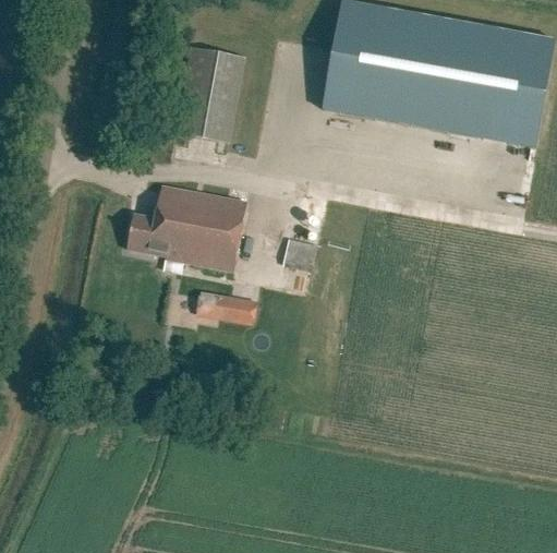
[(535,147),(555,36),(353,0),(341,0),(321,108),(535,147)]
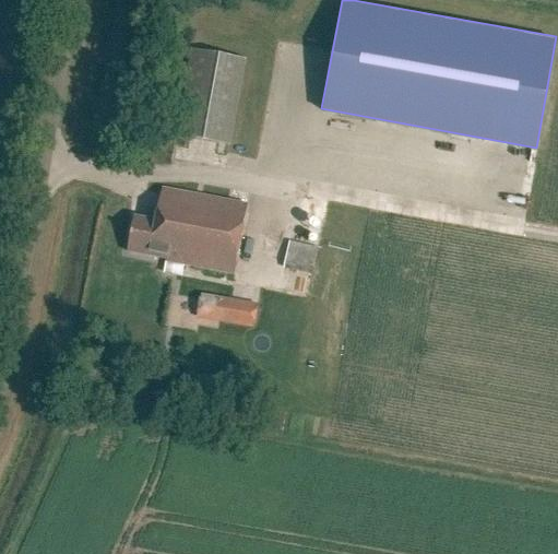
[(230,140),(246,54),(188,44),(173,129),(230,140)]
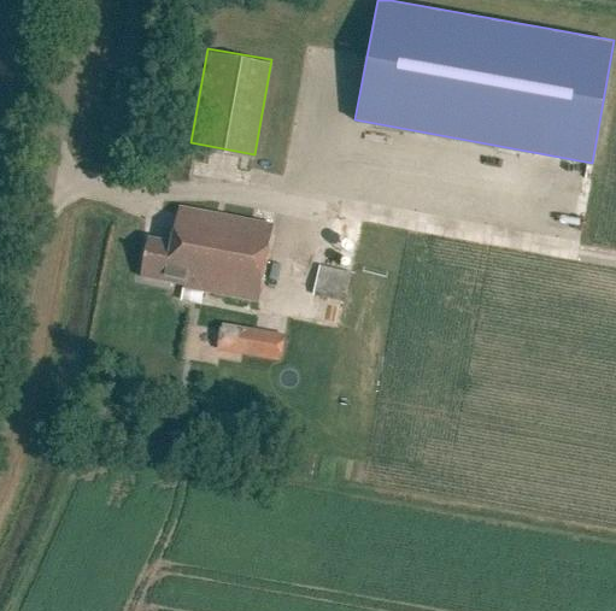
[(200,281),(199,286),(259,297),(274,219),(177,203),(171,236),(147,233),(140,271),(200,281)]
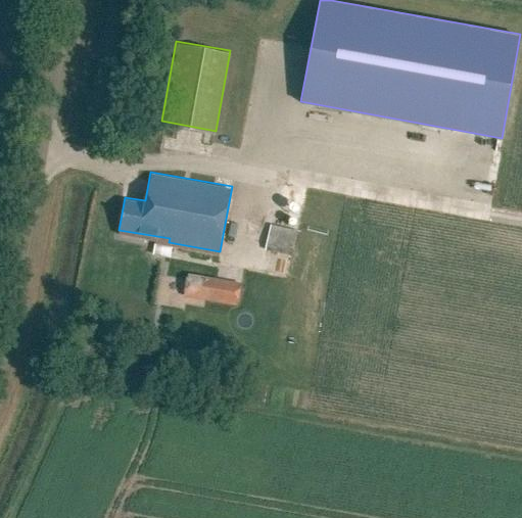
[(264,247),(291,253),(297,227),(270,221),(264,247)]
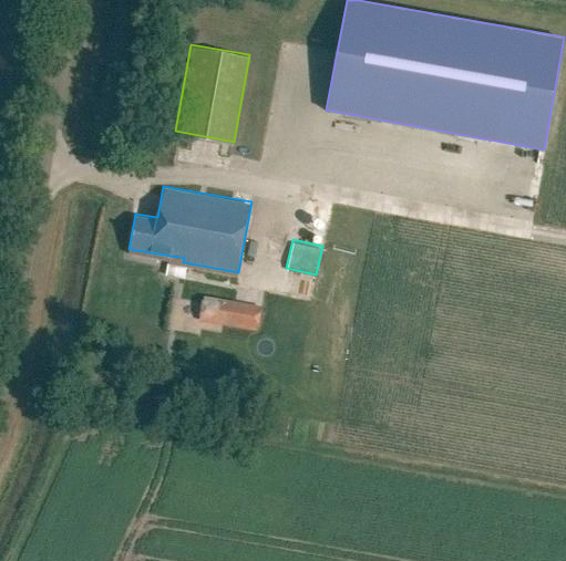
[(195,315),(251,325),(256,303),(198,293),(195,315)]
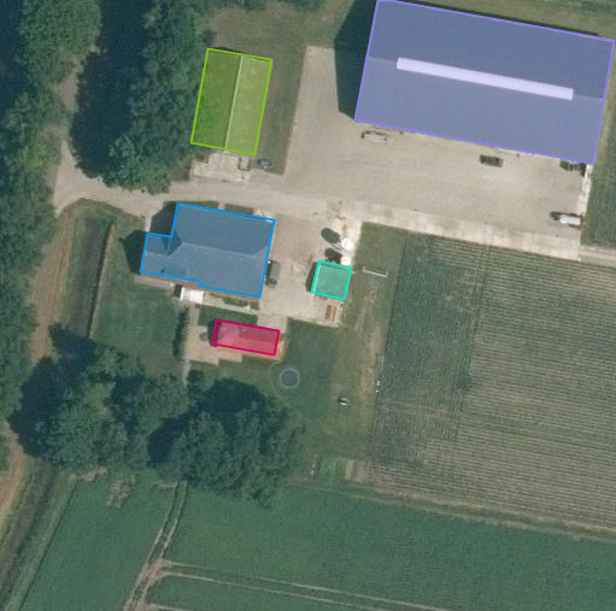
[(248,439),(251,426),(236,423),(234,435),(248,439)]
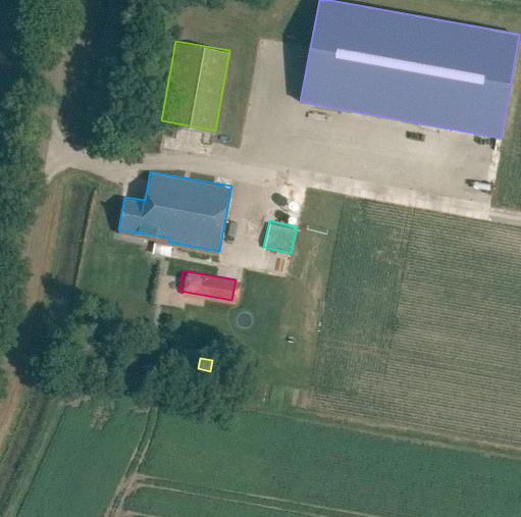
All buildings are outlined.
